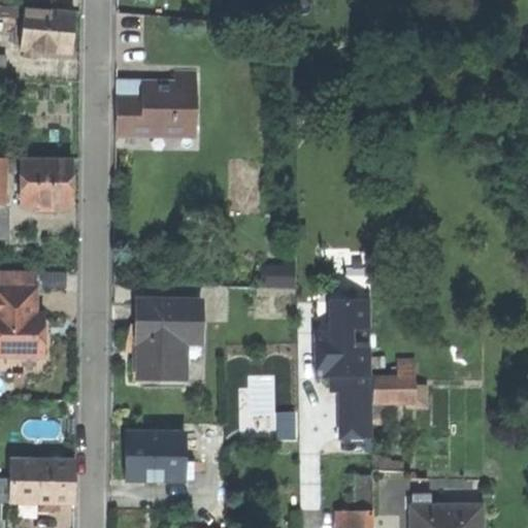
[(22,45),(72,50),(74,31),(75,10),(25,6),(22,45)]
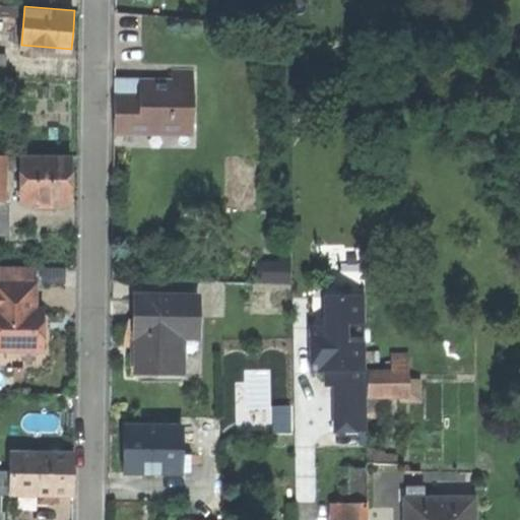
[(116,125),(193,126),(194,66),(173,66),(172,78),(117,77),(116,101),(116,125)]
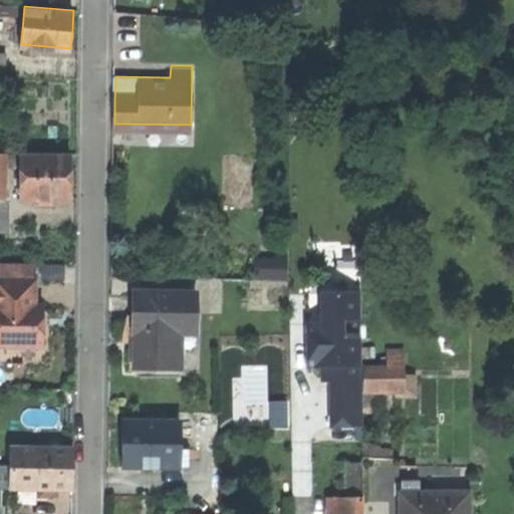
[(0,164),(22,165),(22,155),(22,150),(0,150),(0,164)]
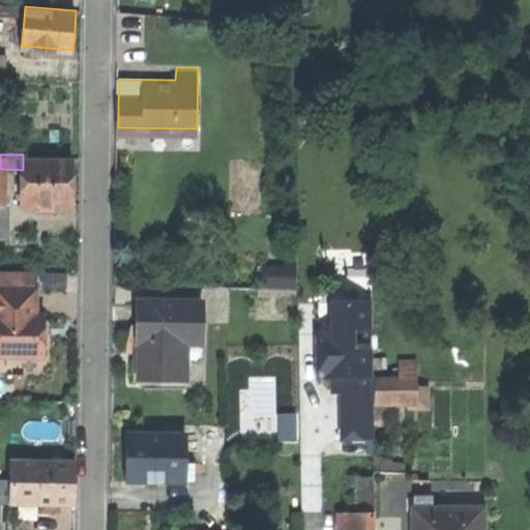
[(71,159),(23,159),(23,170),(22,202),(71,202),(71,181),(71,159)]
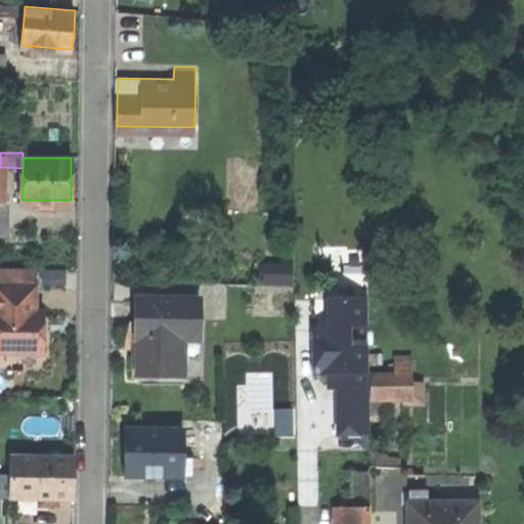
[(9,199),(0,198),(0,230),(8,230),(9,199)]
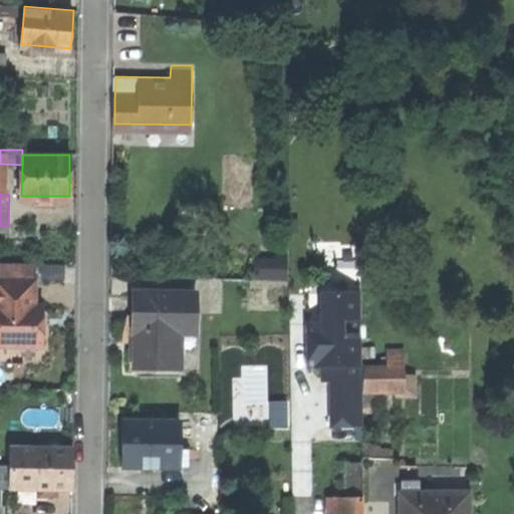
[(256,273),(288,274),(288,242),(278,242),(278,256),(256,255),(256,273)]
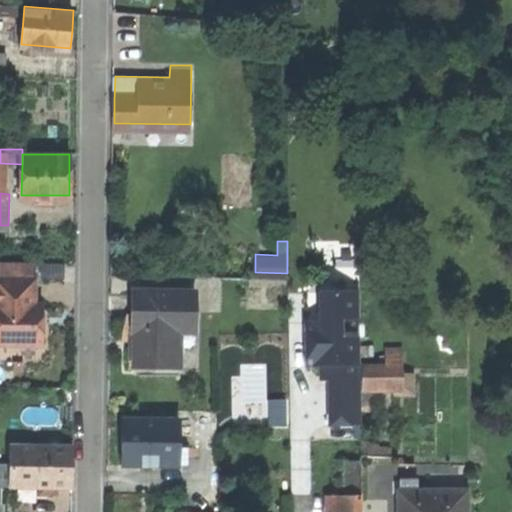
[(0,260),(0,278),(30,278),(31,261),(0,260)]
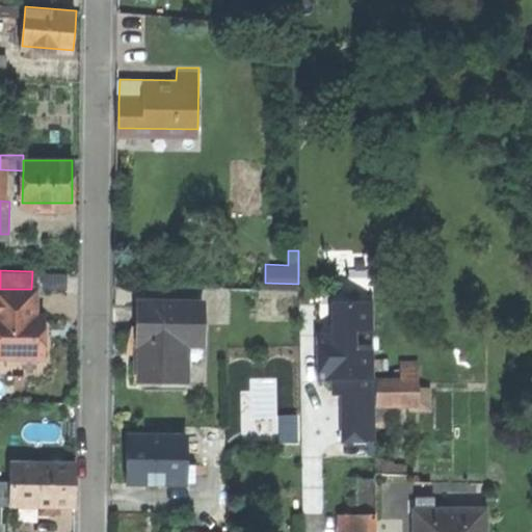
[(0,289),(0,288),(0,355),(42,356),(42,336),(43,315),(35,315),(35,289),(31,289),(0,289)]
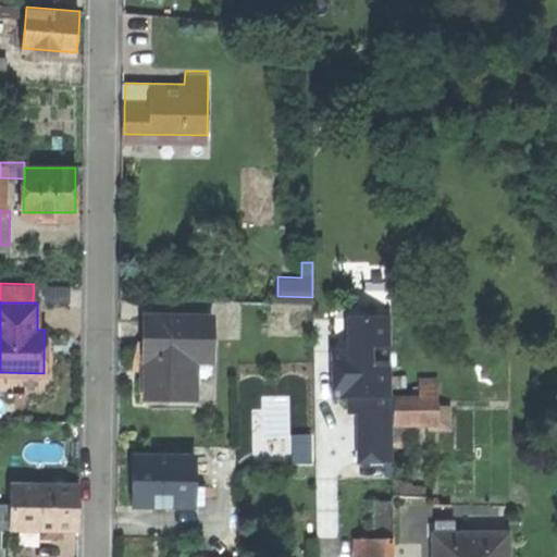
[(211,313),(148,313),(148,337),(146,337),(146,347),(145,356),(148,356),(148,384),(170,384),(170,393),(195,393),(195,374),(210,375),(211,313)]
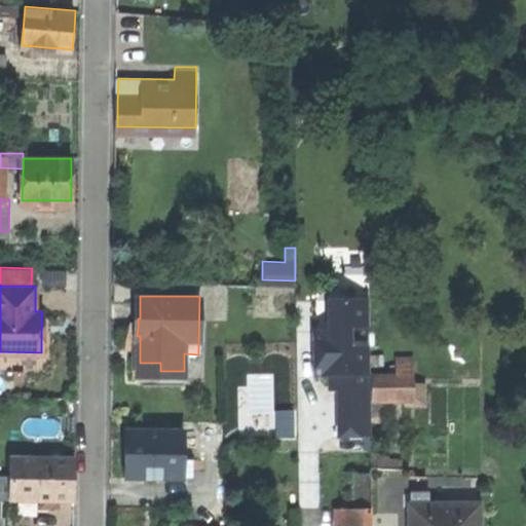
[(340,439),(372,438),(368,299),(327,300),(328,332),(314,332),(315,377),(329,377),(330,391),(339,391),(340,439)]
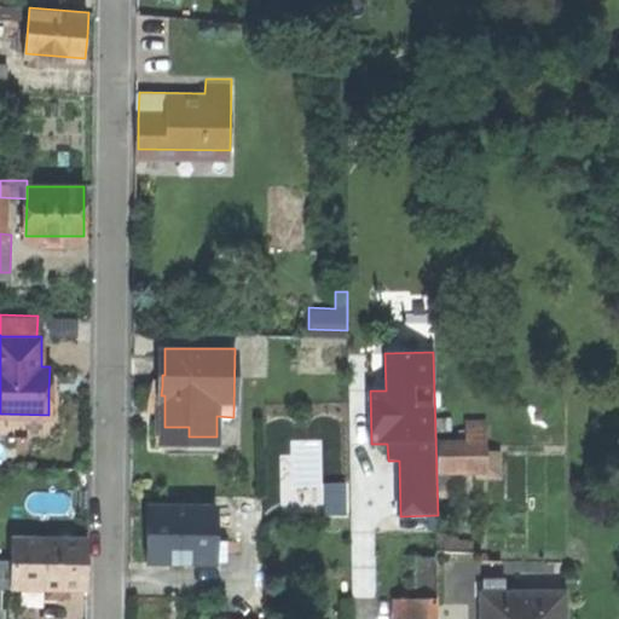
[(440,474),(489,473),(487,439),(439,440),(440,474)]
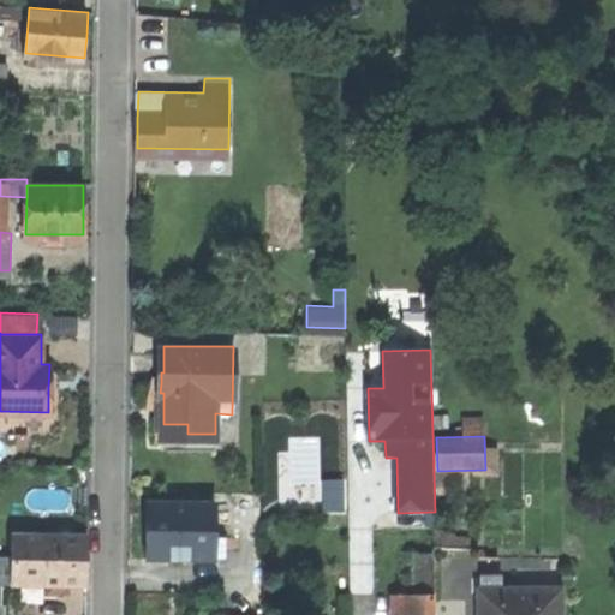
[(214,499),(149,499),(149,527),(148,554),(214,554),(214,544),(214,531),(214,499)]
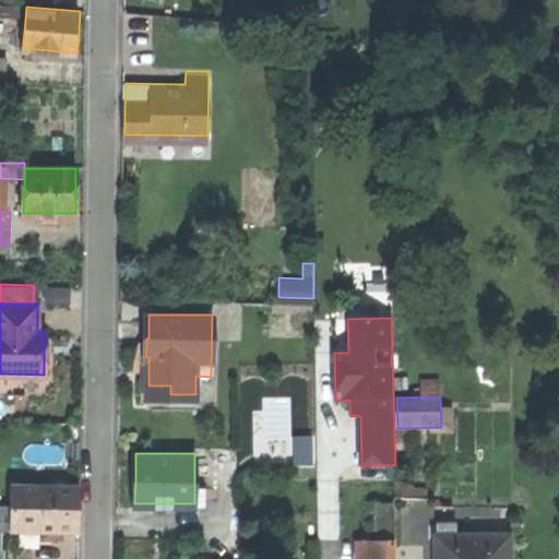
[(206,483),(194,483),(194,495),(206,495),(206,483)]
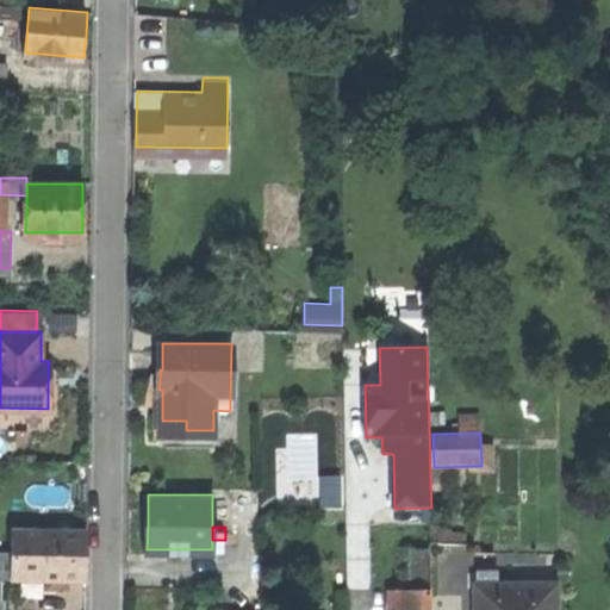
[(10,580),(42,580),(42,533),(11,533),(10,558),(10,580)]
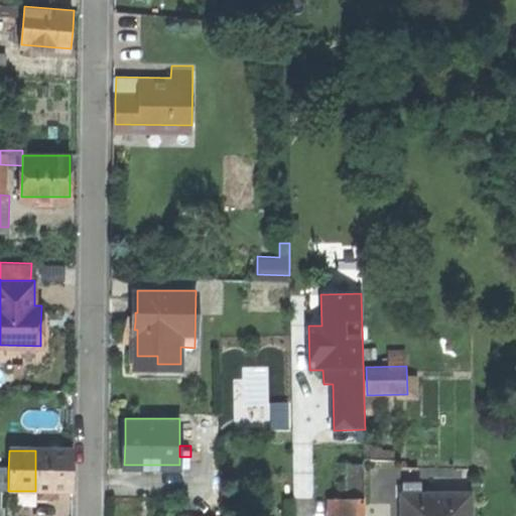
[(35,491),(71,492),(72,471),(72,450),(35,450),(35,491)]
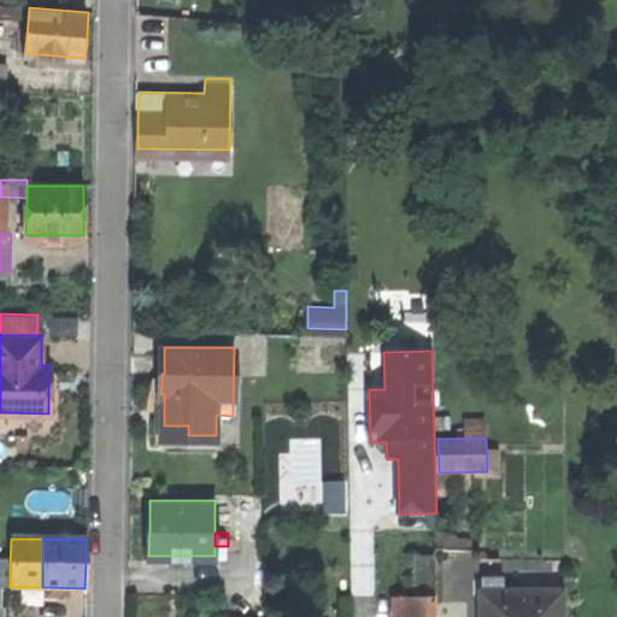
[(0,586),(10,587),(10,564),(0,563),(0,586)]
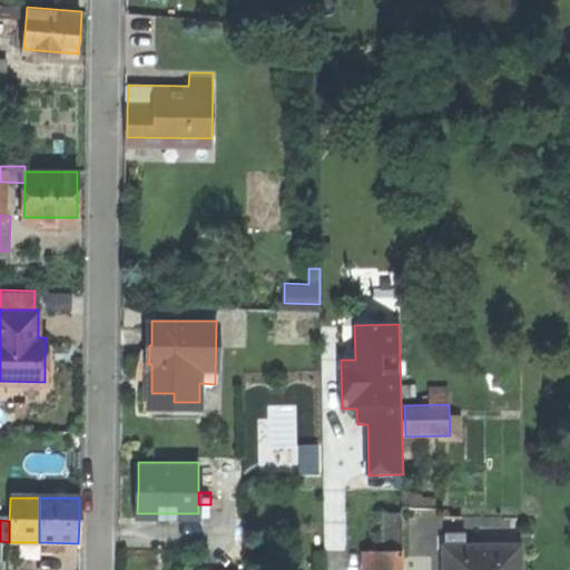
[(448,530),(448,540),(464,540),(464,529),(448,530)]
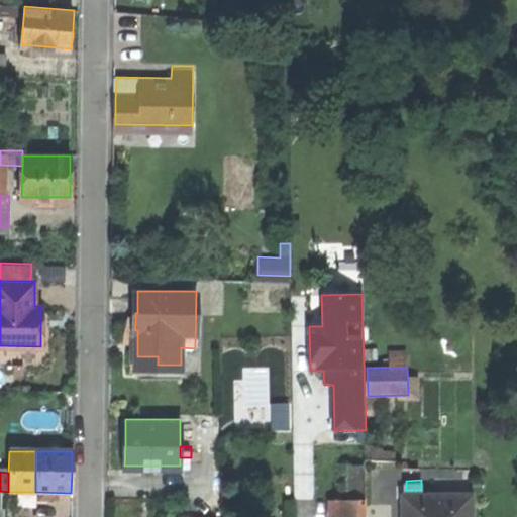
[(406,490),(404,490),(403,516),(473,516),(473,489),(421,490),(406,490)]
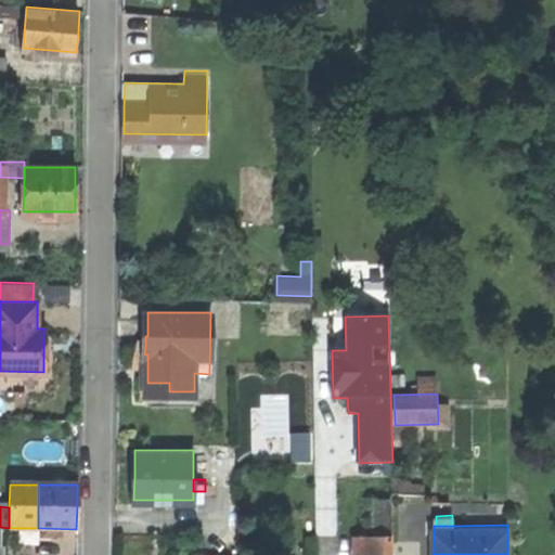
[(357,554),(378,554),(378,532),(357,532),(357,554)]
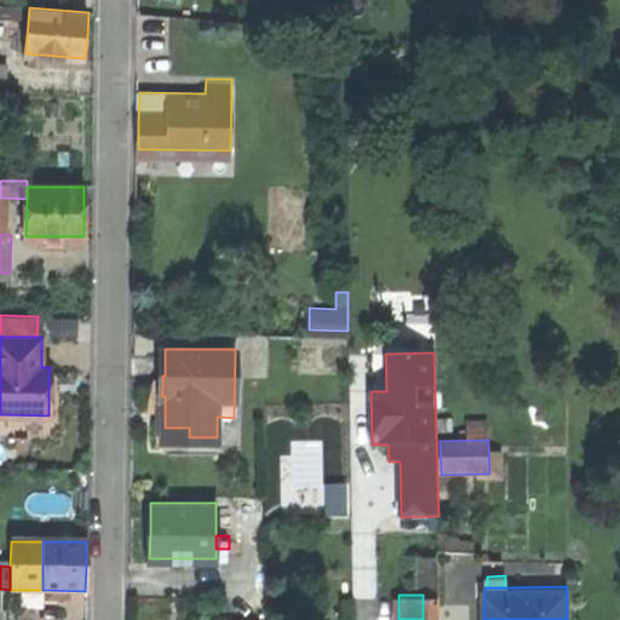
[(438,619),(438,595),(423,595),(423,619),(438,619)]
